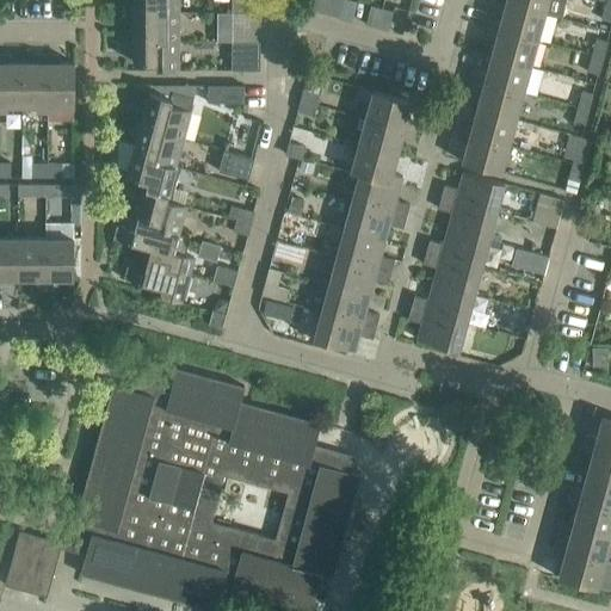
[(134,0),(135,5),(156,5),(156,12),(179,12),(178,0),(134,0)]
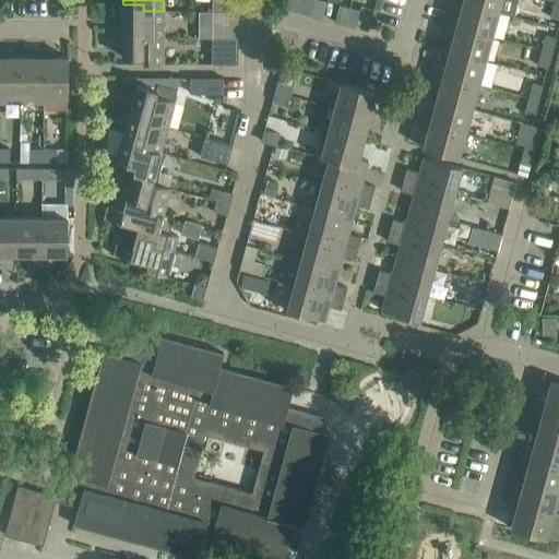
[(239,12),(238,0),(212,0),(213,12),(239,12)]
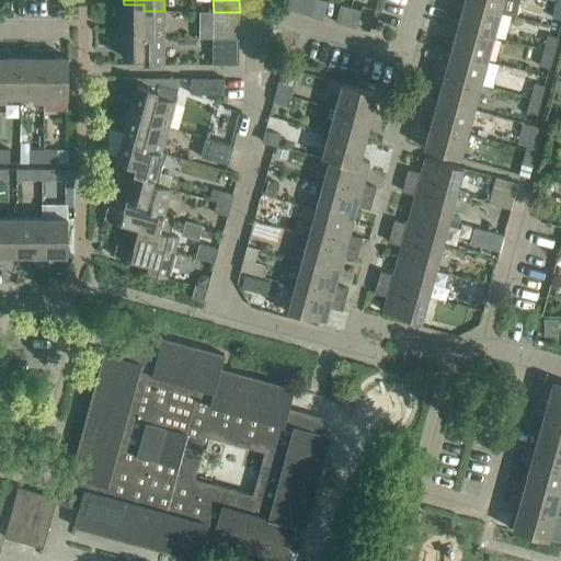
[(300,13),(304,0),(293,0),(290,10),(300,13)]
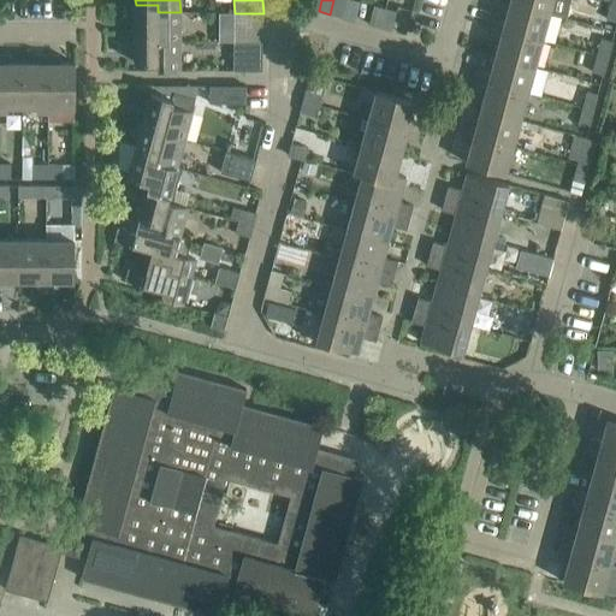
[(345,0),(333,0),(330,15),(342,17),(345,0)]
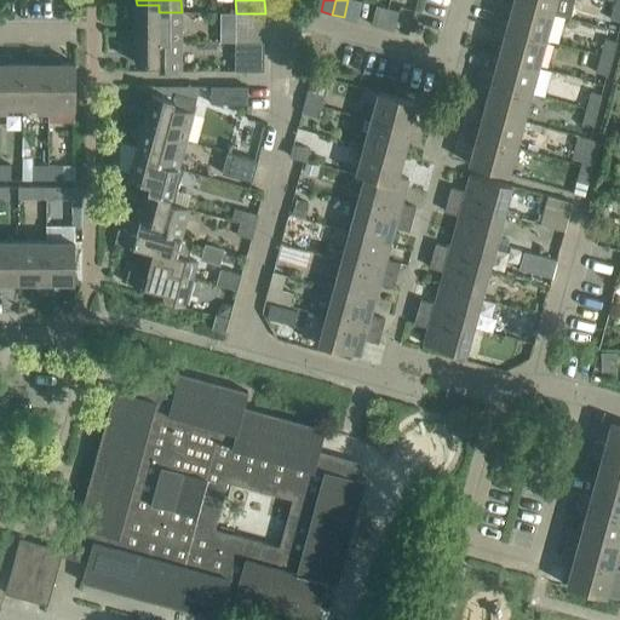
[(552,13),(556,0),(514,0),(514,3),(552,13)]
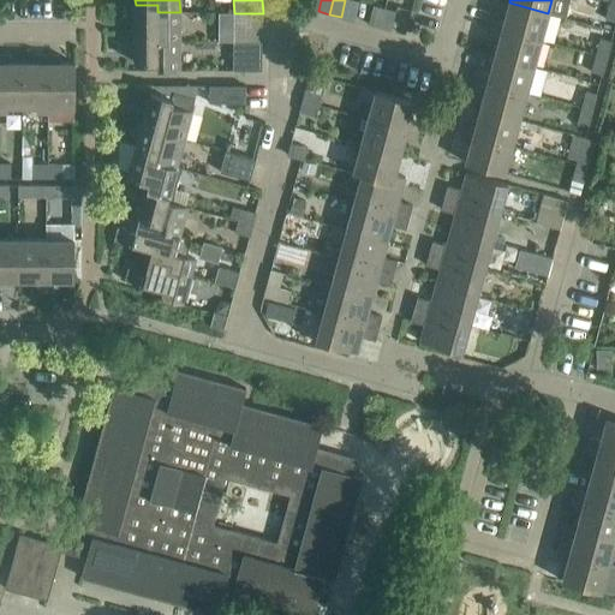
[(541,40),(548,13),(509,3),(503,22),(494,18),(491,27),(541,40)]
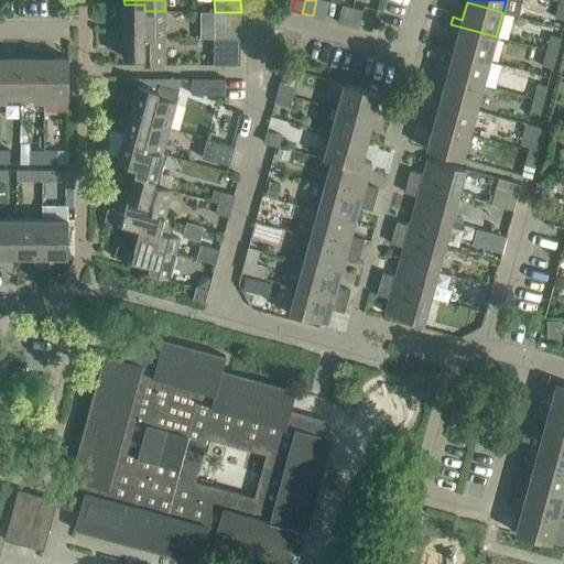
[(165,38),(165,11),(144,11),(144,4),(125,4),(125,31),(144,31),(144,38),(165,38)]
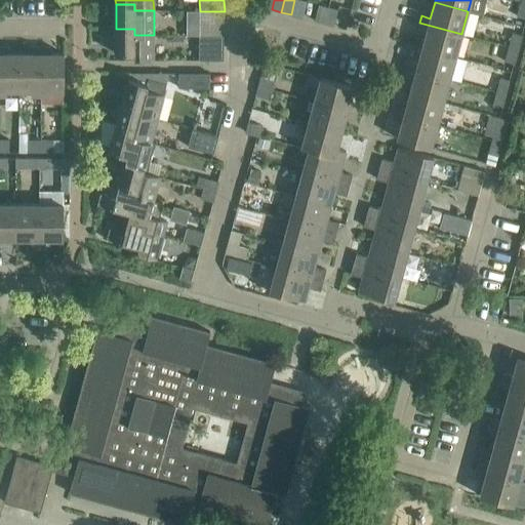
[(324,24),(328,8),(319,5),(315,22),(324,24)]
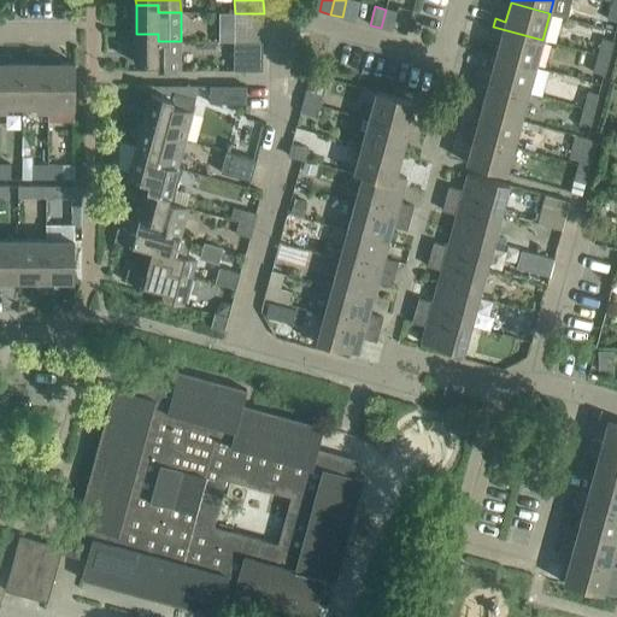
[(398,12),(386,10),(381,28),(392,31),(398,12)]
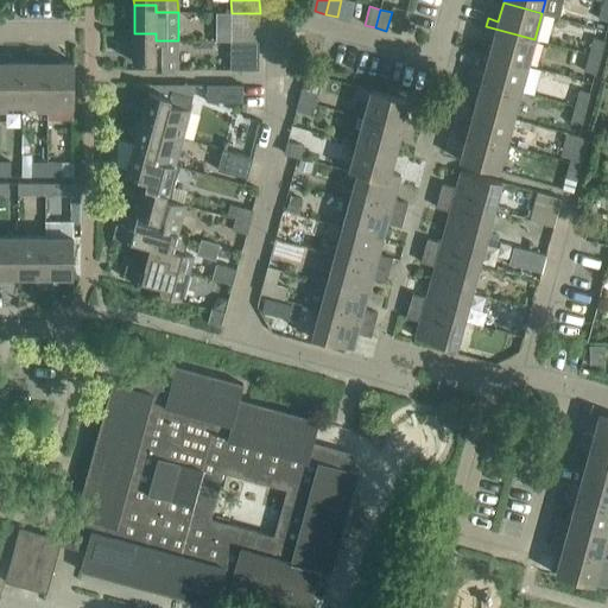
[(259,42),(260,13),(232,13),(230,42),(259,42)]
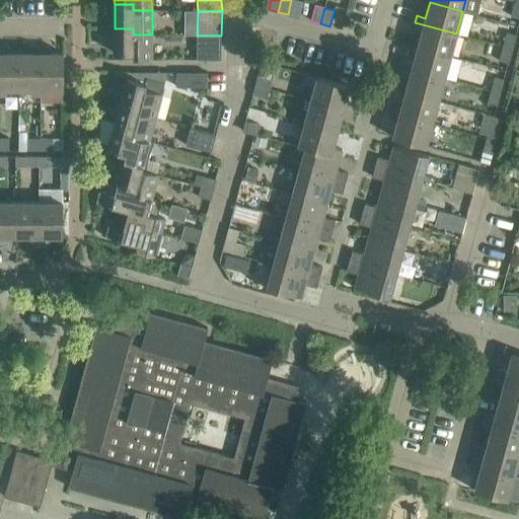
[(450,56),(456,33),(415,22),(413,29),(422,31),(418,47),(450,56)]
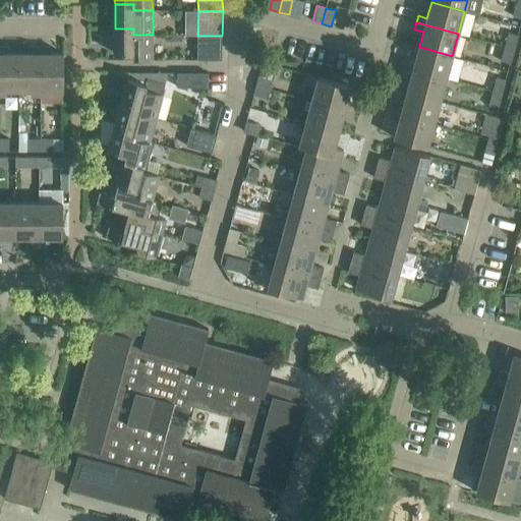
[(153,60),(153,35),(133,35),(133,29),(115,29),(115,54),(132,54),(132,60),(153,60)]
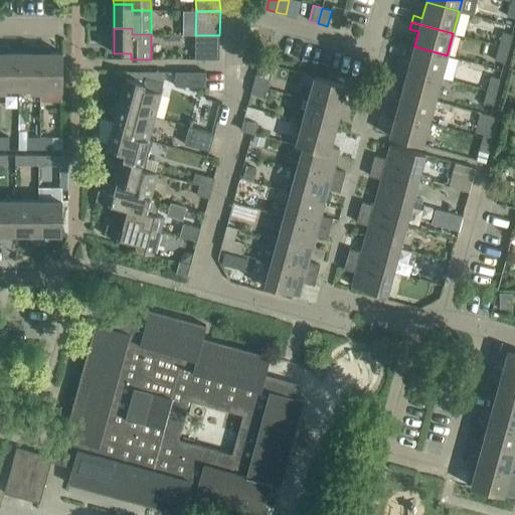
[(508,48),(512,34),(503,32),(499,46),(508,48)]
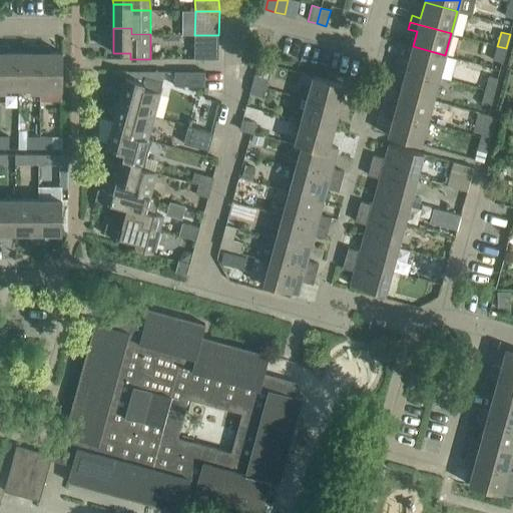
[(218,59),(218,35),(194,35),(194,59),(218,59)]
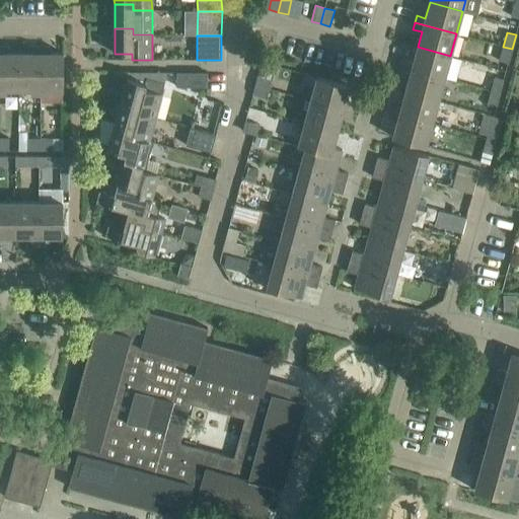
[(18,90),(19,53),(6,53),(6,47),(0,47),(0,92),(8,93),(8,89),(18,90)]
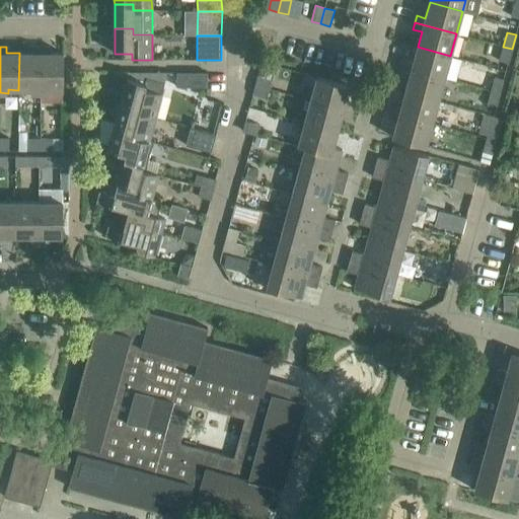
[(41,93),(41,47),(31,47),(31,53),(19,53),(18,90),(30,90),(30,93),(41,93)]
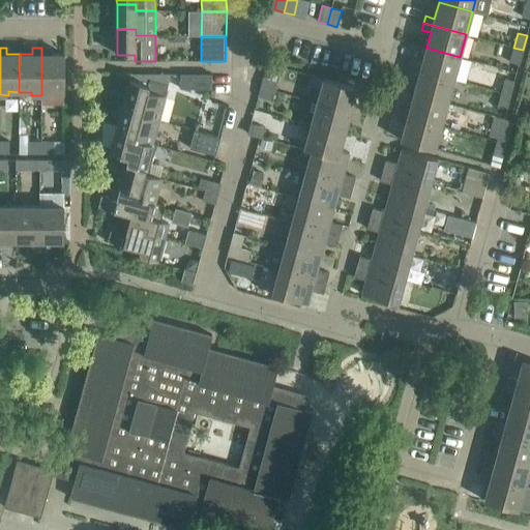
[(64,91),(65,54),(51,54),(52,48),(41,48),(41,95),(52,95),(52,91),(64,91)]
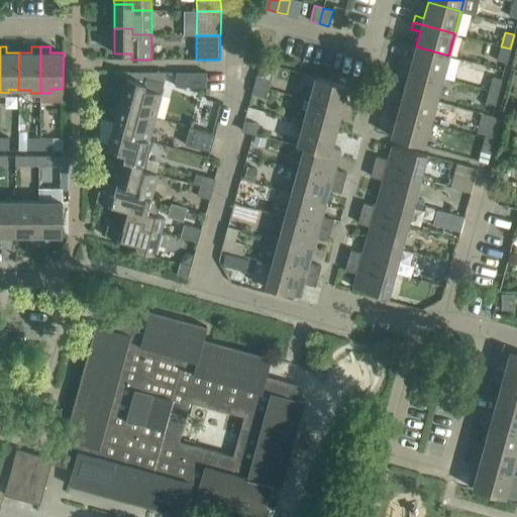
[(442,78),(448,56),(416,46),(412,63),(403,60),(401,67),(442,78)]
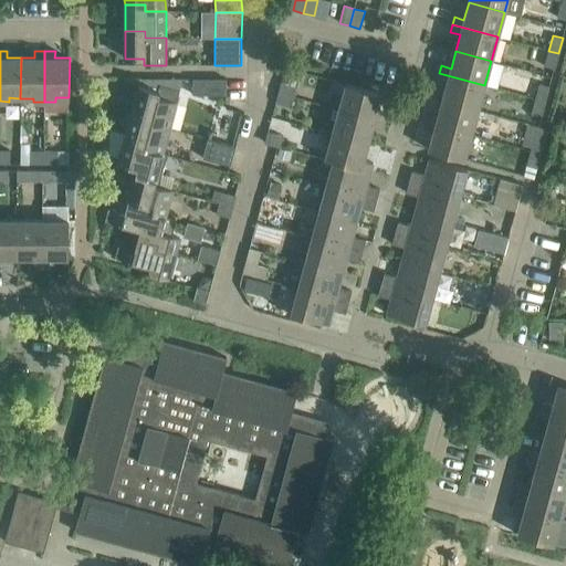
[(554,69),(558,53),(548,51),(544,66),(554,69)]
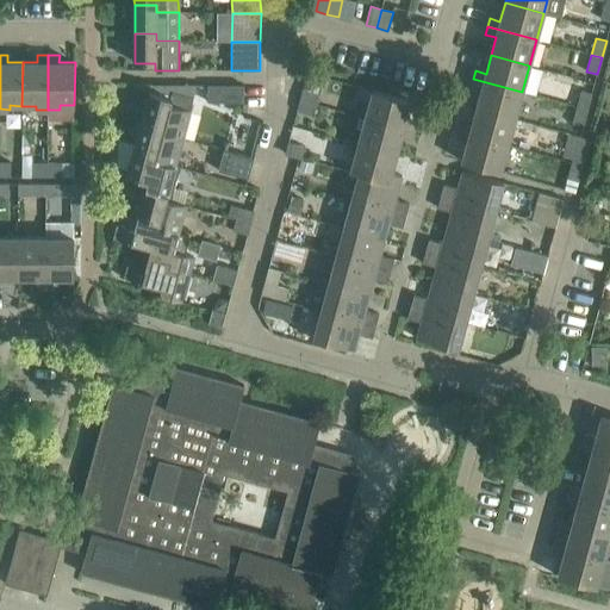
[(515,118),(522,92),(473,79),(471,87),(481,89),(477,107),(515,118)]
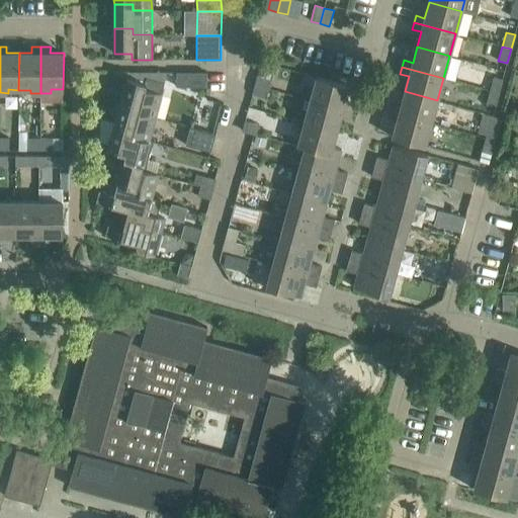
[(130,71),(127,78),(147,83),(149,78),(166,82),(168,72),(130,71)]
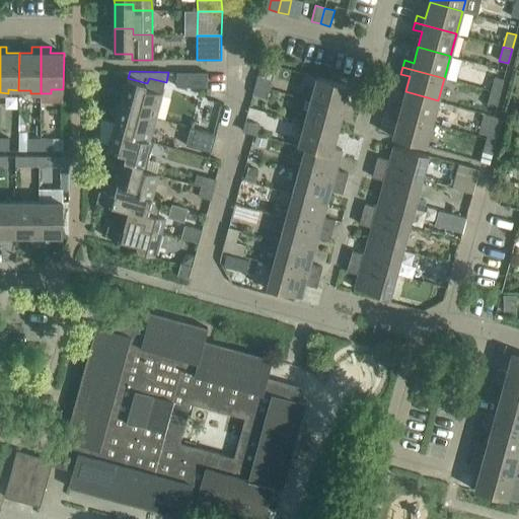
[(273,80),(257,76),(254,85),(270,89),(273,80)]
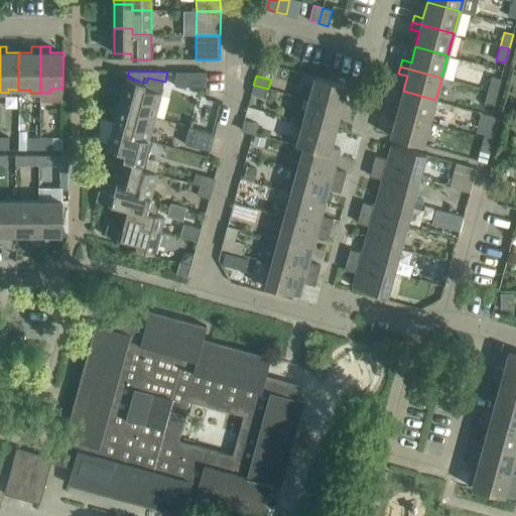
[(348,86),(314,77),(308,100),(351,111),(352,104),(344,102),(348,86)]
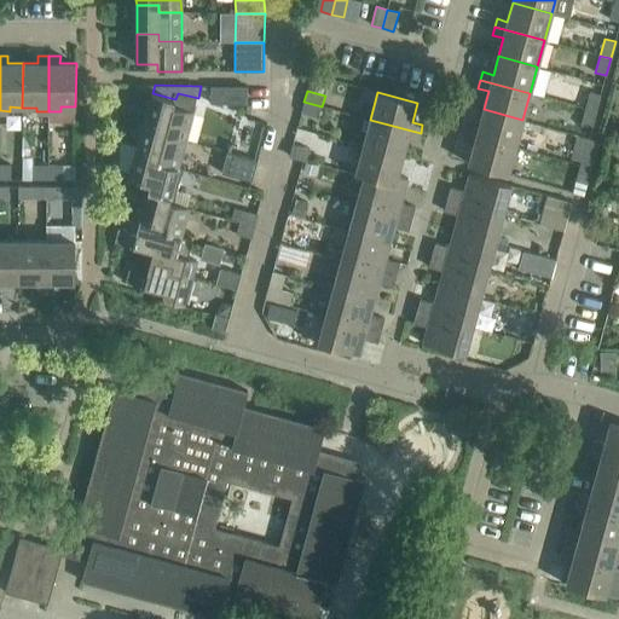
[(596,111),(601,94),(590,92),(585,109),(596,111)]
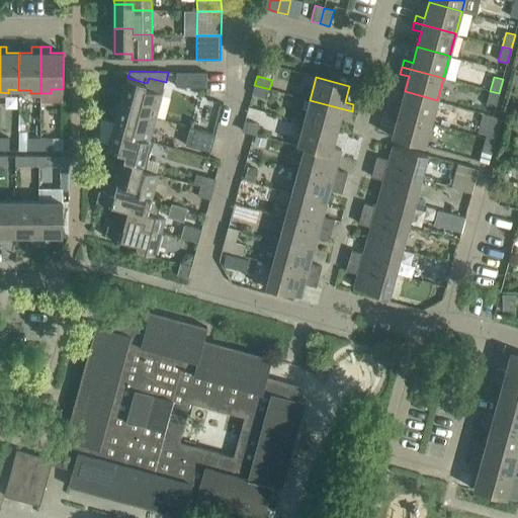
[(127,78),(121,102),(139,106),(138,112),(156,117),(166,82),(149,78),(147,83),(127,78)]
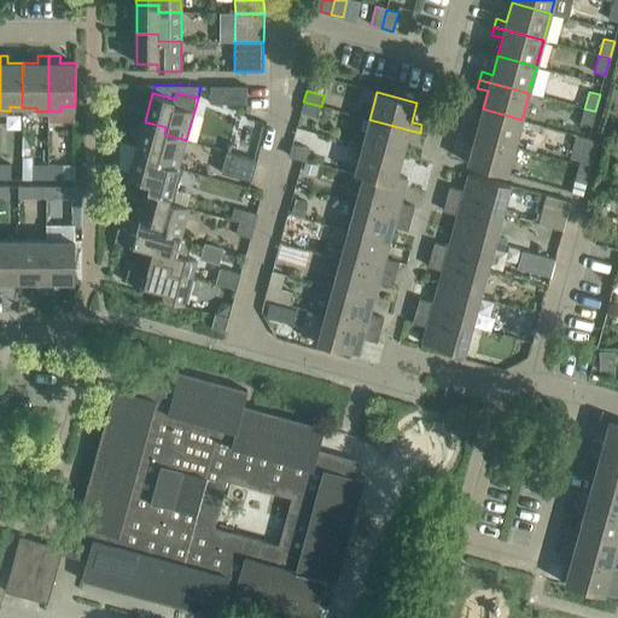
[(319,117),(321,106),(303,101),(301,112),(319,117)]
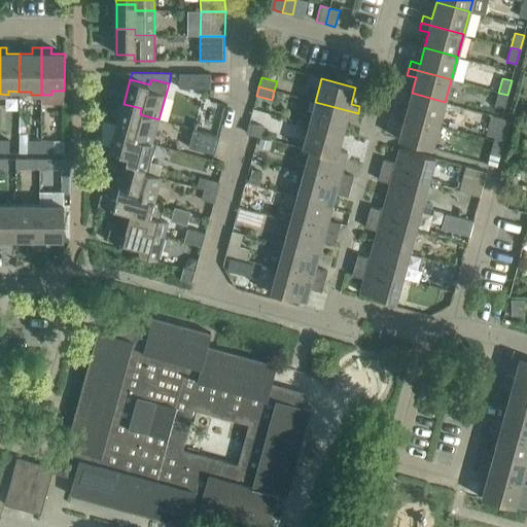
[(438,125),(445,102),(412,93),(407,109),(398,106),(396,113),(438,125)]
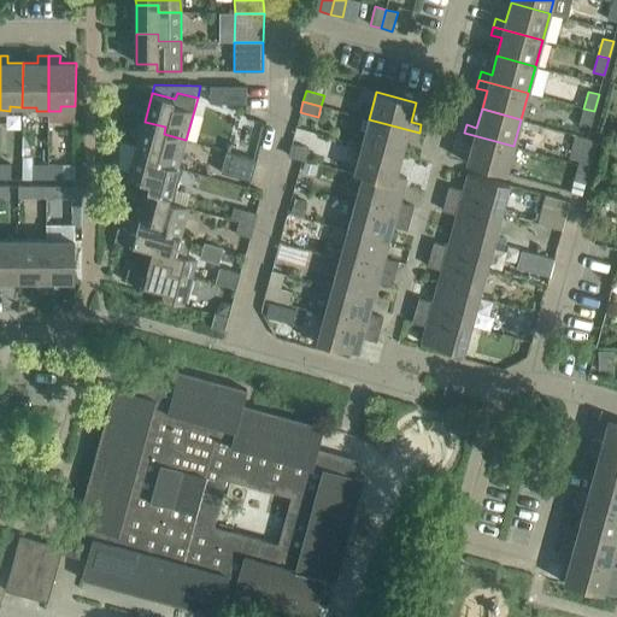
[(589,128),(594,111),(583,109),(579,125),(589,128)]
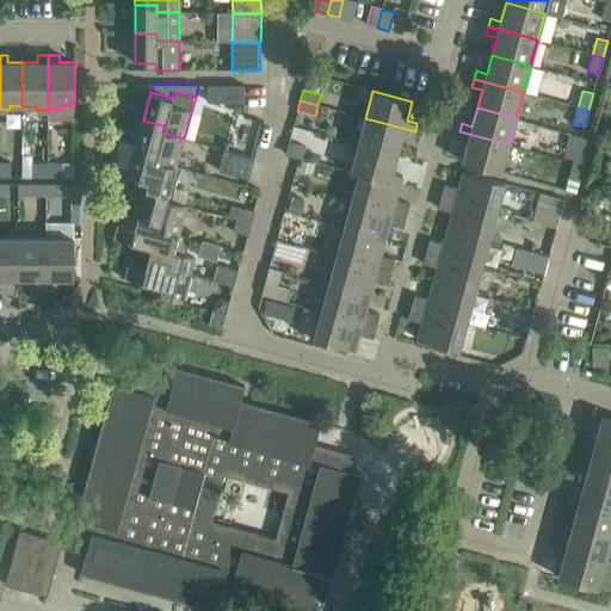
[(413,140),(415,131),(365,118),(358,144),(397,155),(402,136),(413,140)]
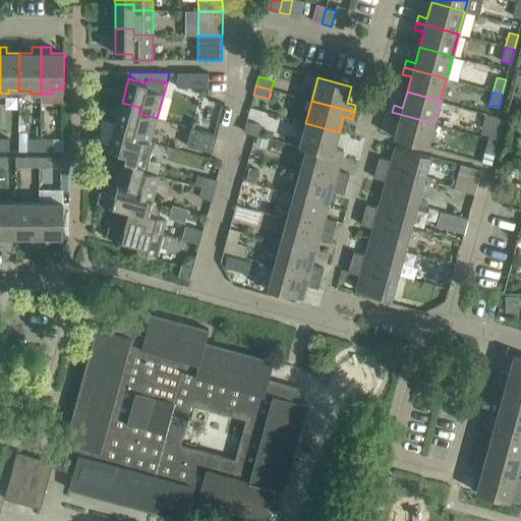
[(139,107),(122,103),(115,126),(133,131),(131,136),(151,141),(157,118),(138,113),(139,107)]
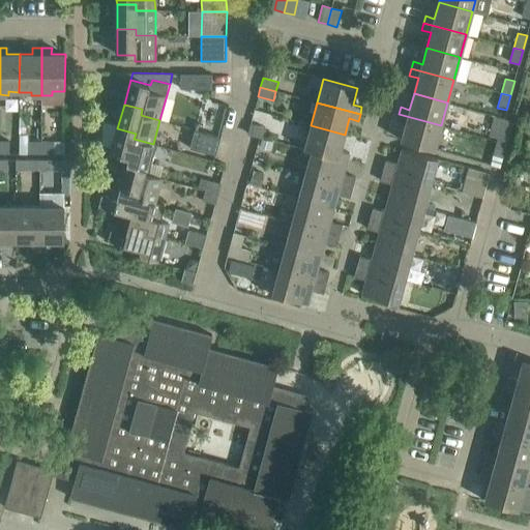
[(435,149),(441,125),(399,114),(396,120),(406,123),(401,140),(435,149)]
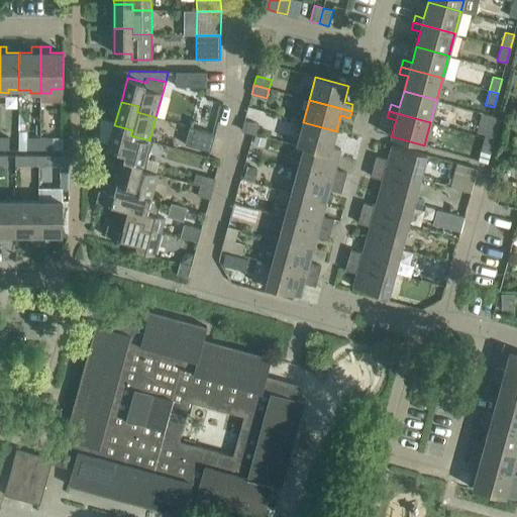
[(494,139),(498,125),(500,118),(482,113),(476,134),(485,137),(494,139)]
